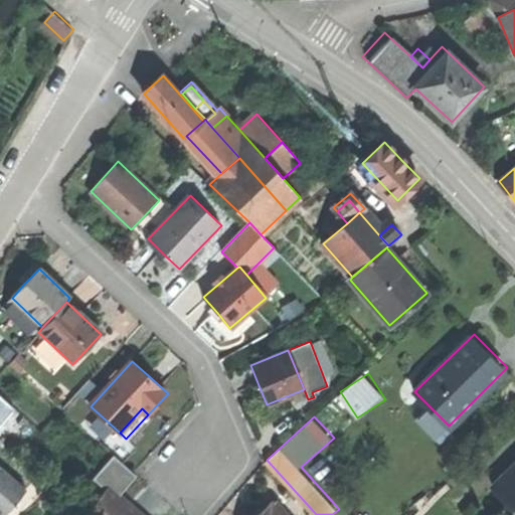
[(83,514),(139,514),(136,512),(135,513),(117,498),(137,476),(113,455),(93,478),(106,490),(83,514)]
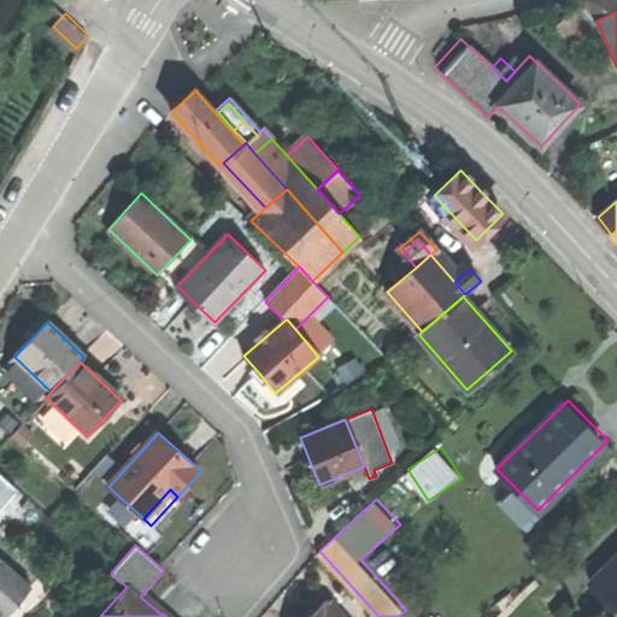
[(598,612),(603,616),(616,616),(616,557),(591,583),(609,601),(598,612)]
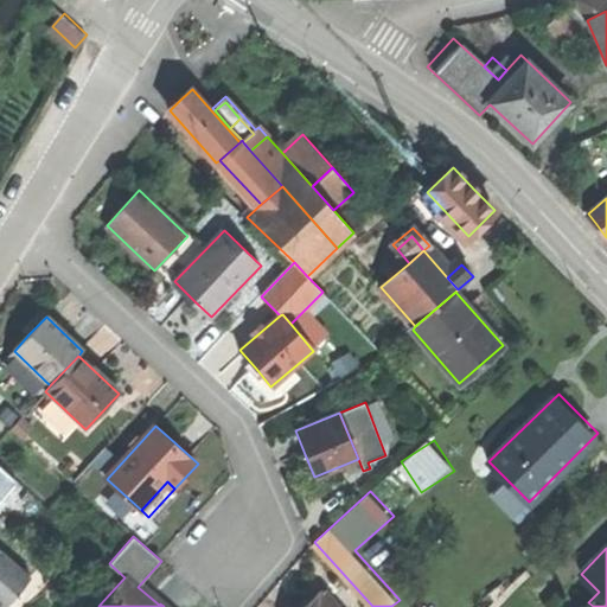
[(0,606),(2,606),(13,596),(17,599),(23,592),(20,589),(31,577),(0,549),(0,606)]
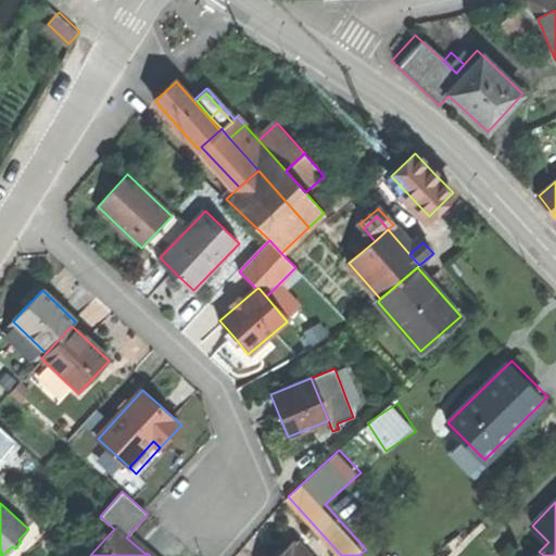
[(278,555),(303,555),(292,543),(278,555)]
